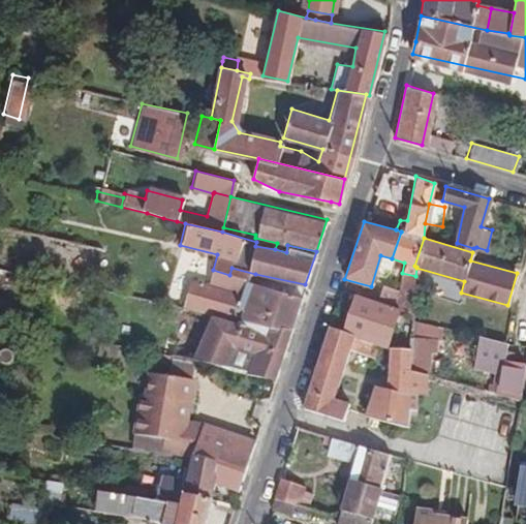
[(231,268),(229,275),(254,282),(255,274),(231,268)]
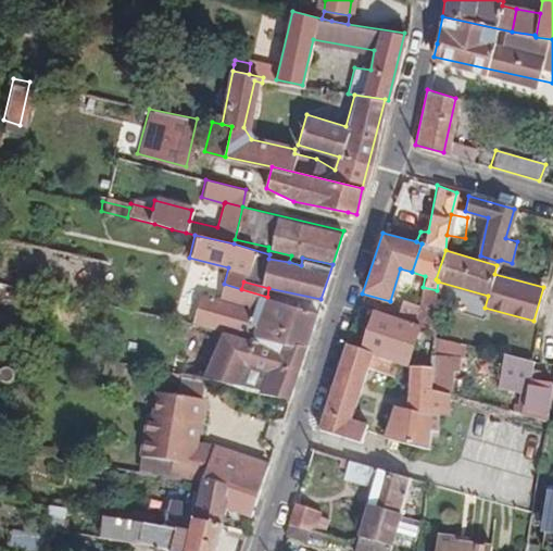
[(241,289),(224,284),(221,296),(200,291),(193,320),(221,332),(240,335),(278,347),(280,341),(306,345),(317,312),(267,297),(241,289)]
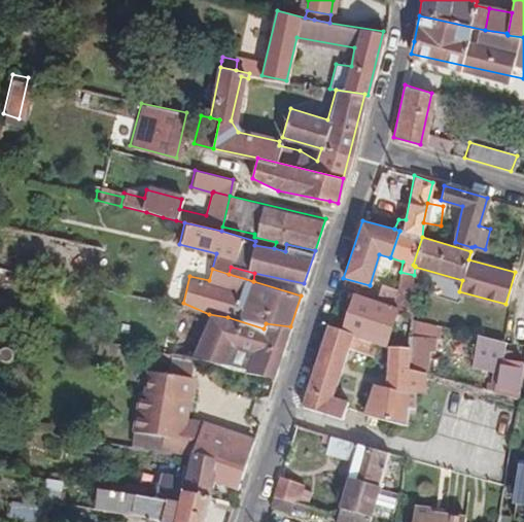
[(414,275),(400,272),(397,287),(381,282),(375,300),(393,306),(409,310),(412,296),(414,275)]
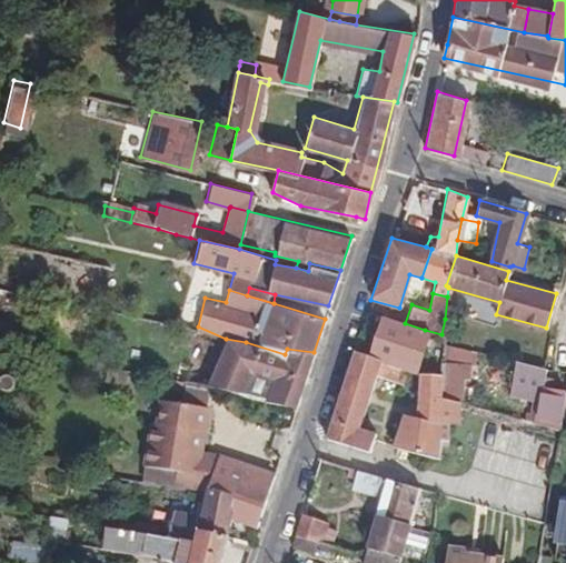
[(456,300),(447,297),(445,319),(450,321),(456,300)]
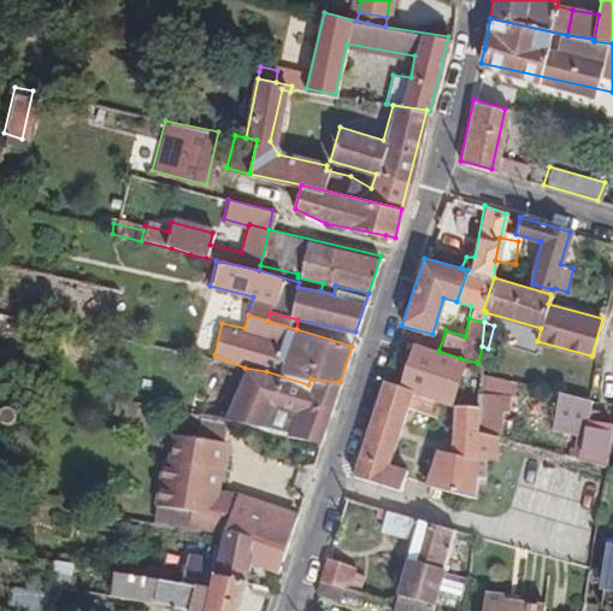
[(460,358),(438,351),(418,344),(405,386),(438,395),(447,398),(460,358)]
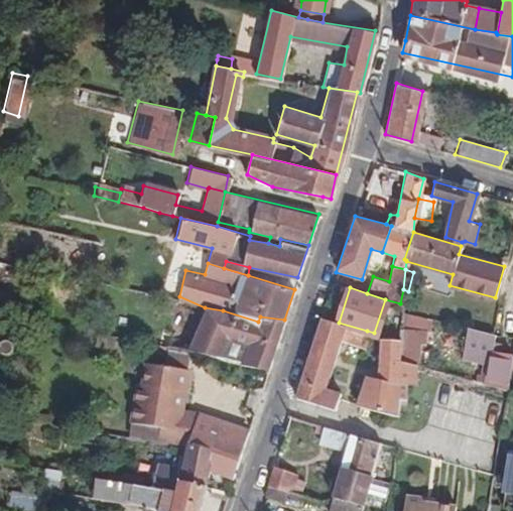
[(166,330),(166,344),(196,350),(213,353),(220,354),(224,332),(236,334),(234,344),(244,346),(241,361),(269,367),(284,320),(260,316),(258,322),(223,310),(205,307),(191,342),(166,330)]
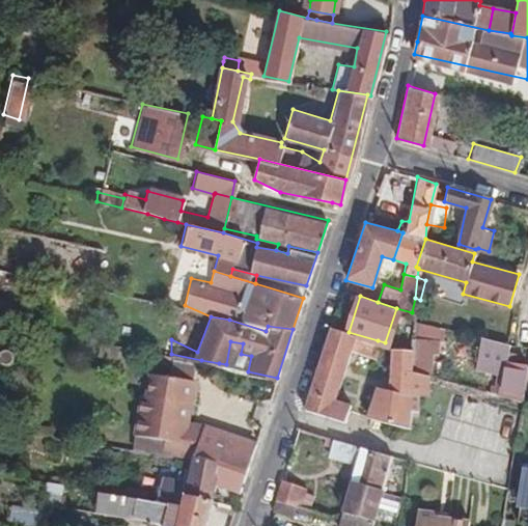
[(349,332),(330,328),(303,410),(341,422),(345,407),(332,403),(350,352),(373,358),(378,340),(349,332)]
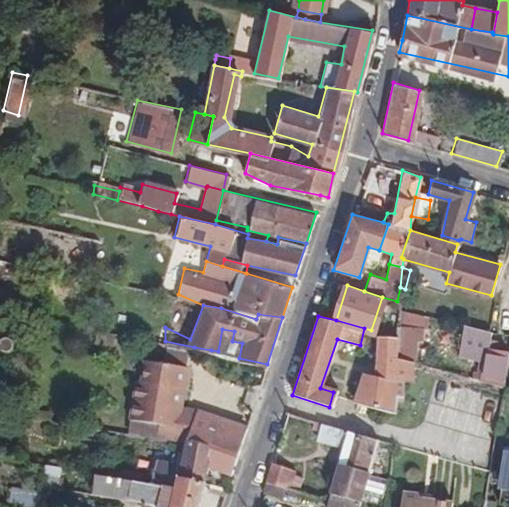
[(425,329),(394,323),(392,336),(390,355),(410,359),(414,339),(424,339),(425,329)]
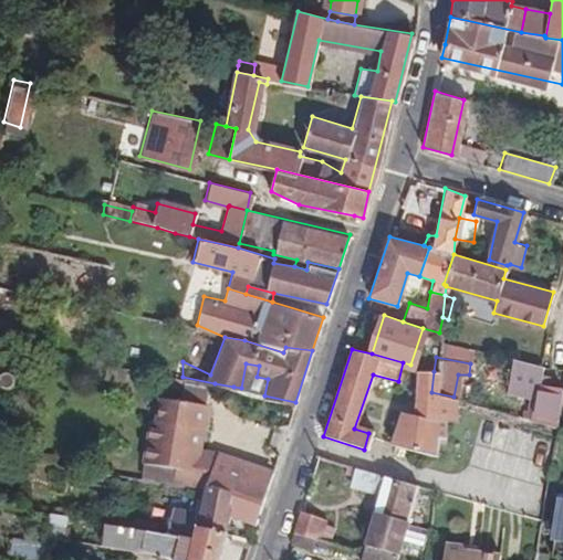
[(561,391),(537,387),(539,366),(510,359),(503,392),(527,397),(524,413),(531,414),(531,422),(555,428),(558,416),(561,391)]
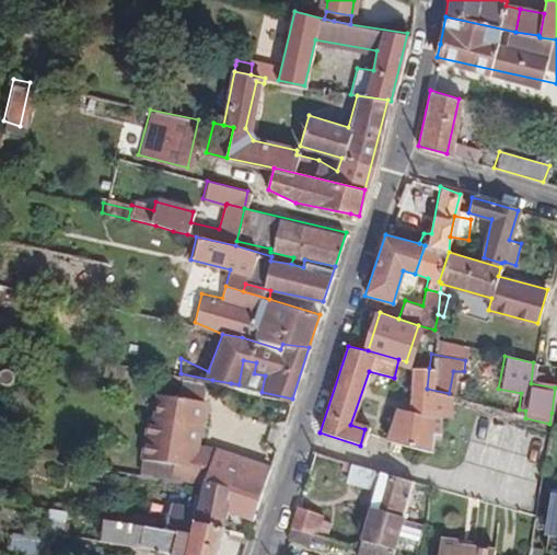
[(429,368),(410,362),(412,393),(408,412),(395,407),(385,436),(429,449),(431,431),(437,431),(437,416),(443,417),(448,395),(427,389),(429,368)]
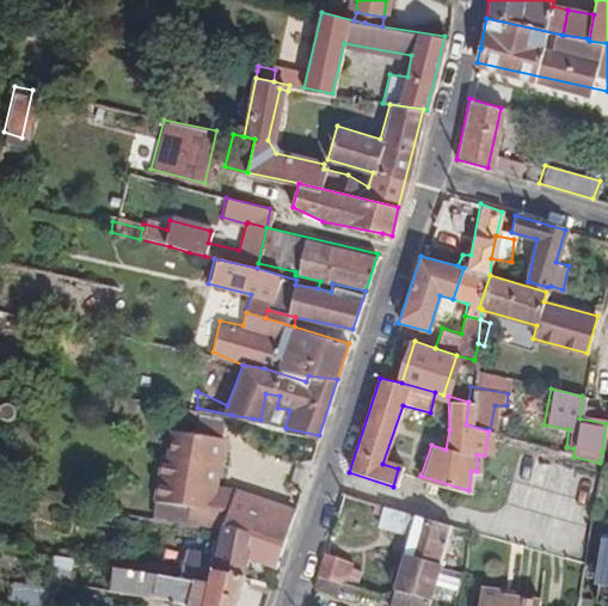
[(0,427),(2,429),(13,429),(17,423),(17,415),(12,410),(6,410),(0,414),(0,427)]
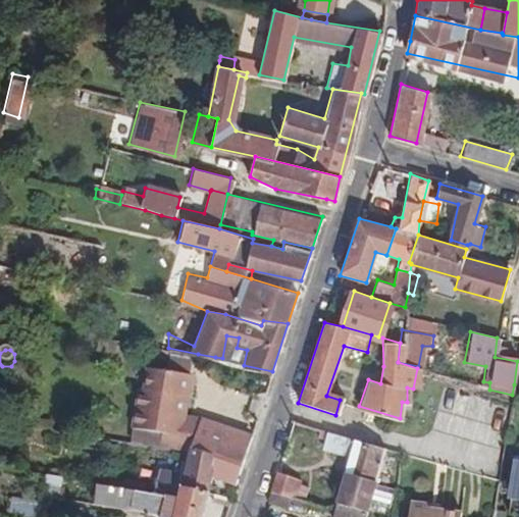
[(136,393),(131,431),(185,440),(186,430),(178,424),(180,419),(188,377),(147,371),(143,394),(136,393)]
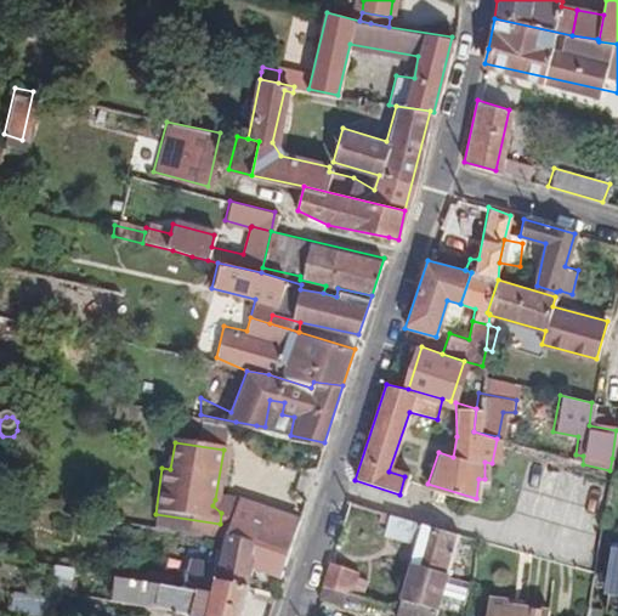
[(221,513),(220,524),(230,521),(236,501),(215,499),(213,506),(221,513)]
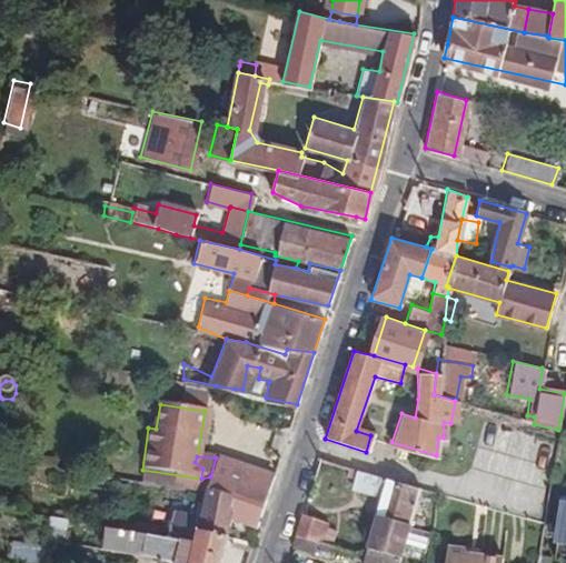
[(210,476),(207,486),(264,506),(274,475),(216,458),(210,476)]
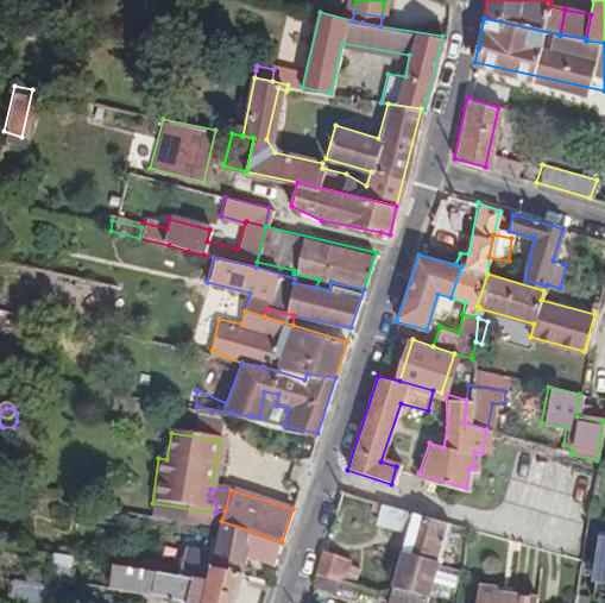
[(446,522),(373,501),(370,508),(380,512),(378,521),(405,529),(399,552),(434,563),(446,522)]
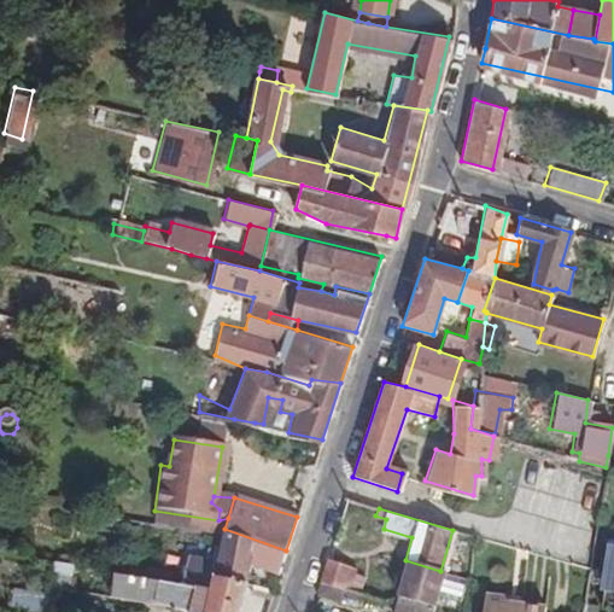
[(155,511),(152,524),(220,535),(224,529),(228,518),(218,520),(155,511)]
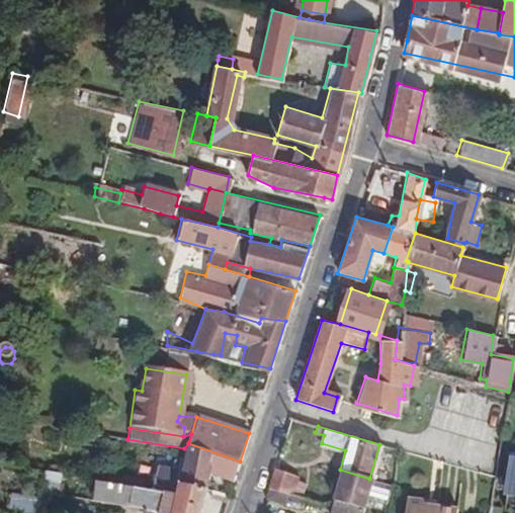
[(188,443),(184,448),(182,462),(173,460),(170,467),(157,464),(152,486),(174,491),(178,482),(207,488),(210,473),(233,480),(240,461),(188,443)]
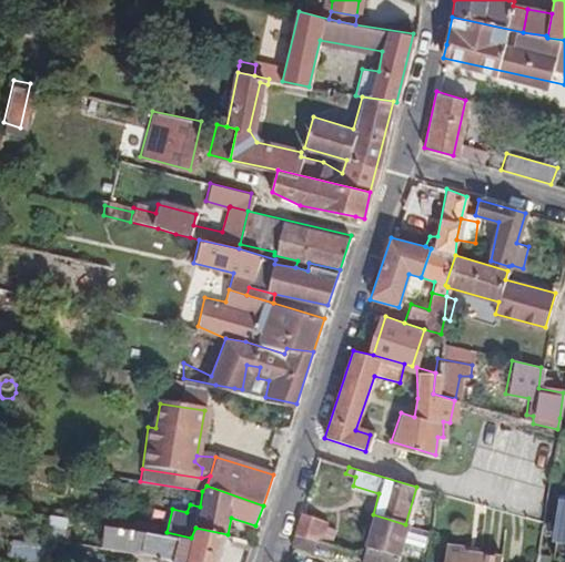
[(540,548),(564,552),(564,500),(548,498),(540,548)]
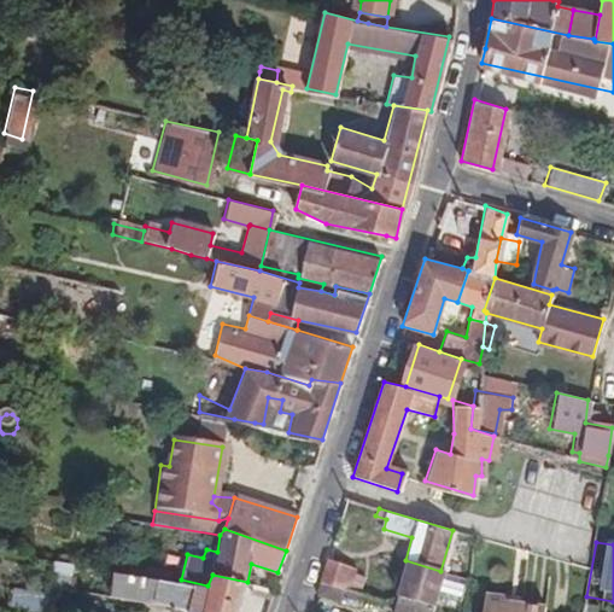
[(354,565),(326,555),(317,580),(339,586),(345,587),(354,565)]
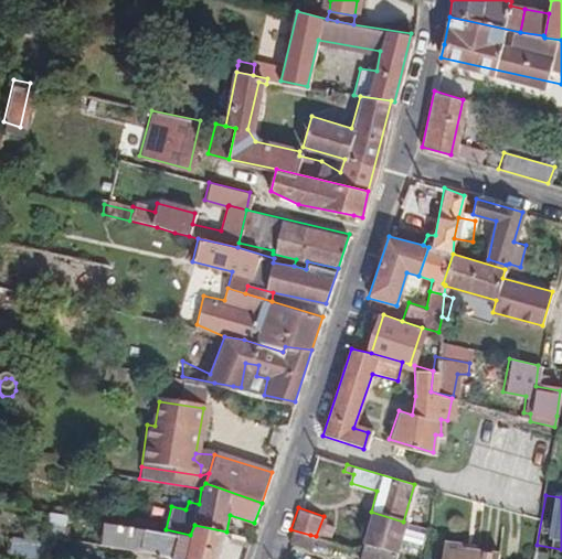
[(425,527),(403,522),(371,512),(361,543),(356,558),(392,558),(396,547),(419,552),(425,527)]
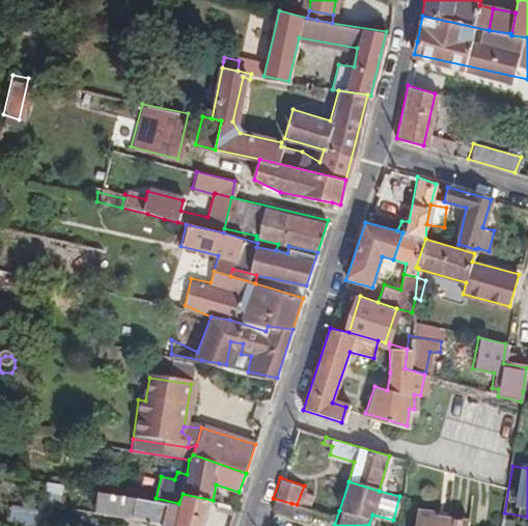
[(150,499),(121,495),(119,514),(146,520),(146,525),(204,525),(206,519),(210,518),(213,500),(183,494),(178,503),(156,498),(150,499)]
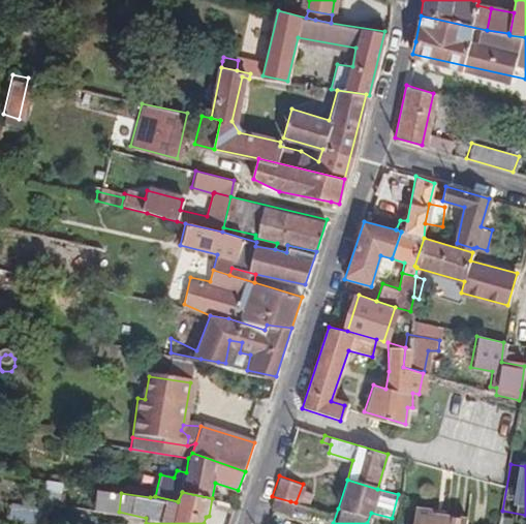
[(287,512),(290,501),(272,496),(269,506),(287,512)]
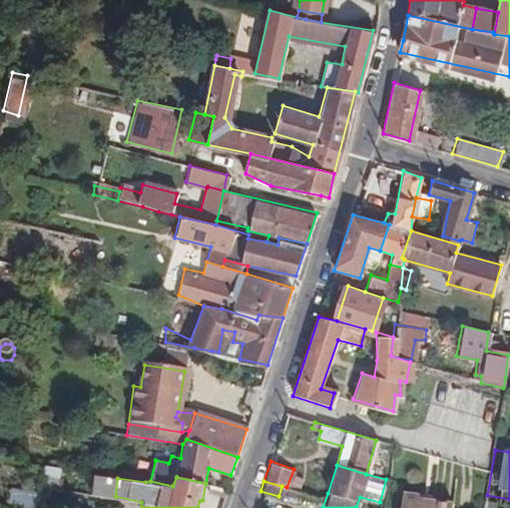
[(38,505),(40,488),(10,485),(8,501),(38,505)]
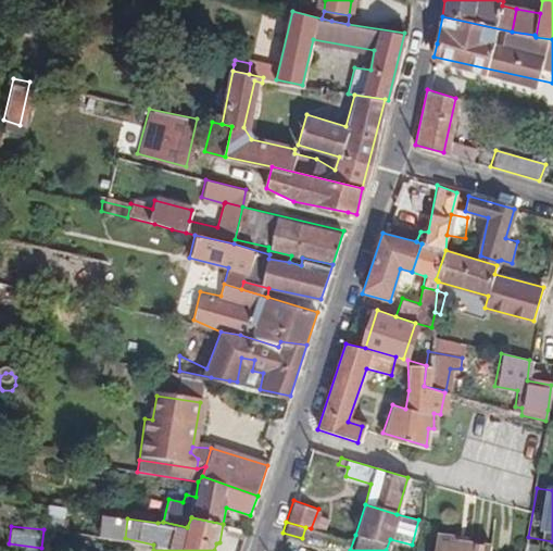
[(453,542),(454,537),(435,535),(431,550),(489,550),(490,548),(469,545),(453,542)]
